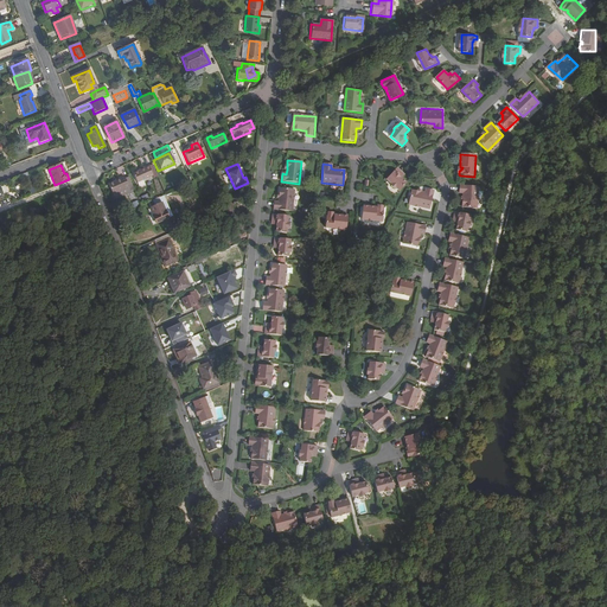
[(157,178),(152,166),(145,170),(145,168),(139,171),(140,172),(133,174),(136,184),(153,177),(153,179),(157,178)]
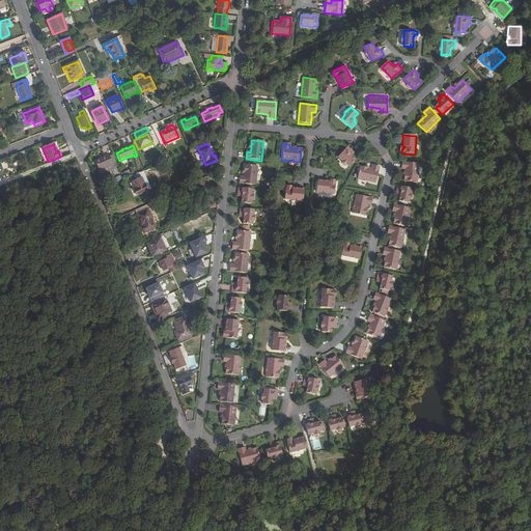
[(347,147),(338,158),(350,168),(356,161),(352,157),(353,156),(351,155),(353,151),(347,147)]
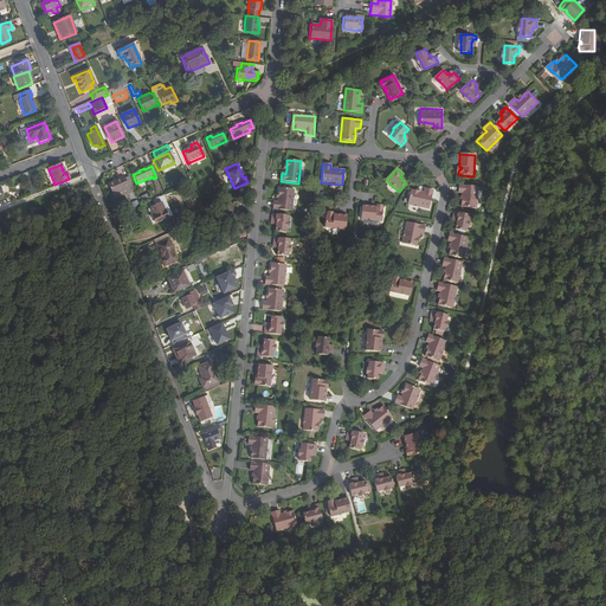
[(127,194),(127,193),(134,191),(128,179),(124,180),(124,179),(121,180),(120,179),(114,181),(115,182),(108,186),(115,200),(127,194)]
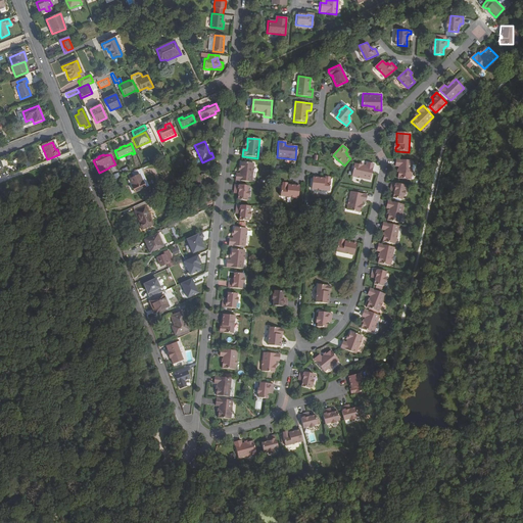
[(413,181),(414,161),(397,160),(397,168),(401,169),(401,172),(400,175),(400,180),(413,181)]
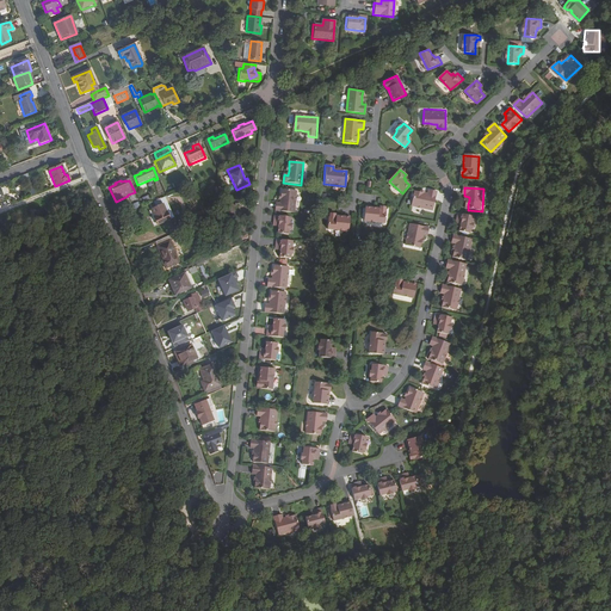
[(277,203),(276,213),(295,214),(297,191),(283,190),(282,196),(282,199),(282,203),(277,203)]
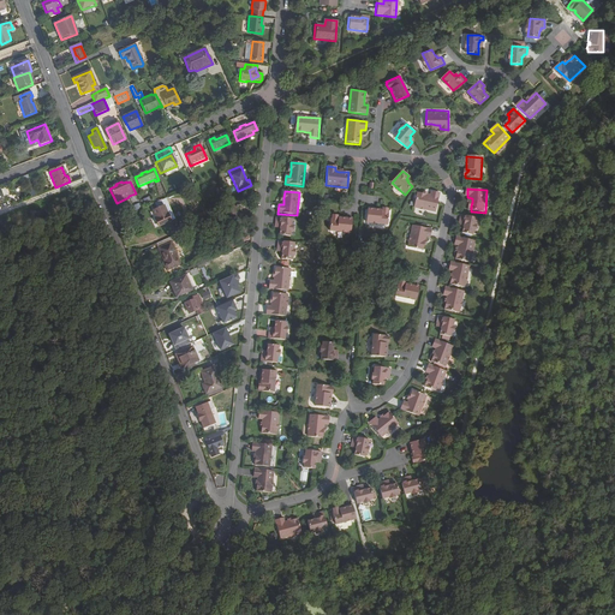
[(424,195),(418,193),(415,208),(437,213),(441,193),(433,191),(431,196),(428,196),(424,195)]
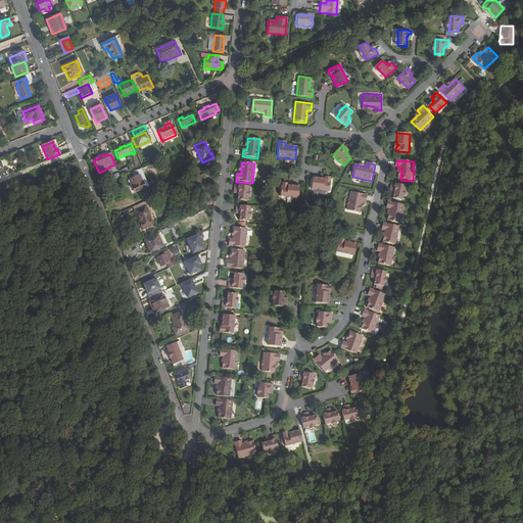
[(140,175),(128,181),(131,188),(130,189),(132,194),(146,188),(140,175)]
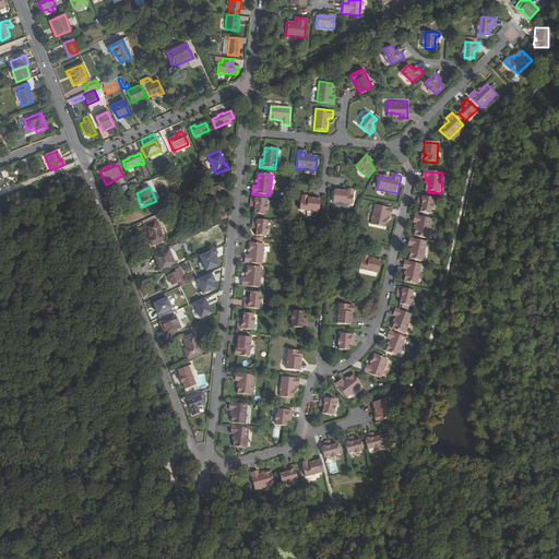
[(212,187),(205,190),(207,197),(209,197),(212,203),(218,201),(212,187)]
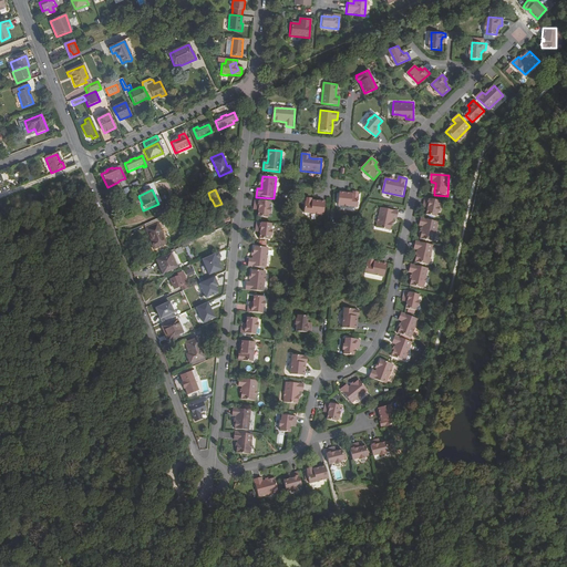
[(350,193),(339,192),(337,205),(357,208),(358,195),(357,194),(357,193),(353,193),(353,194),(352,194),(351,195),(350,195),(350,193)]
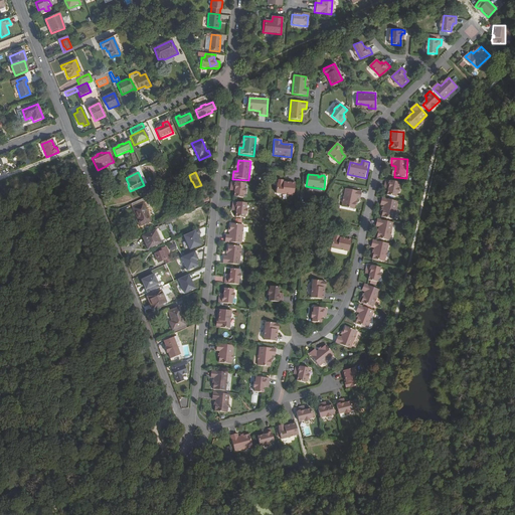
[(400,183),(387,180),(385,187),(388,187),(388,190),(389,190),(388,195),(397,197),(400,183)]
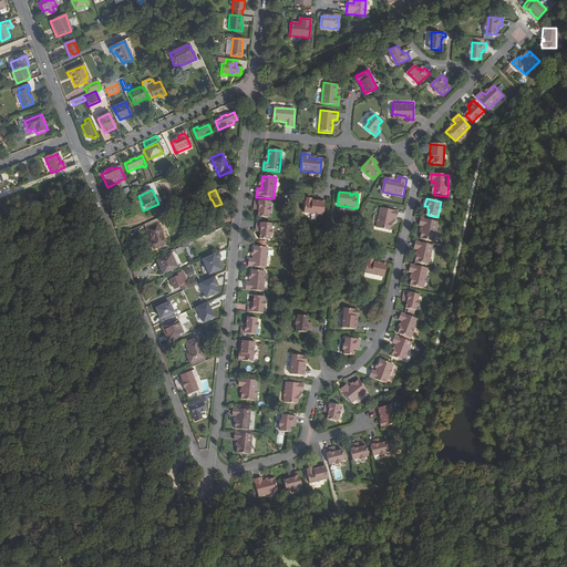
[(306,200),(305,200),(302,214),(322,216),(323,203),(313,202),(313,203),(311,203),(311,202),(310,200),(306,199),(306,200)]
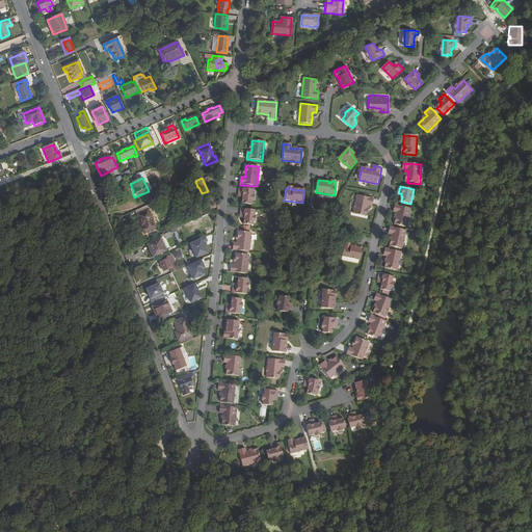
[(254,190),(240,188),(239,195),(242,195),(242,198),(243,198),(243,205),(251,205),(254,190)]
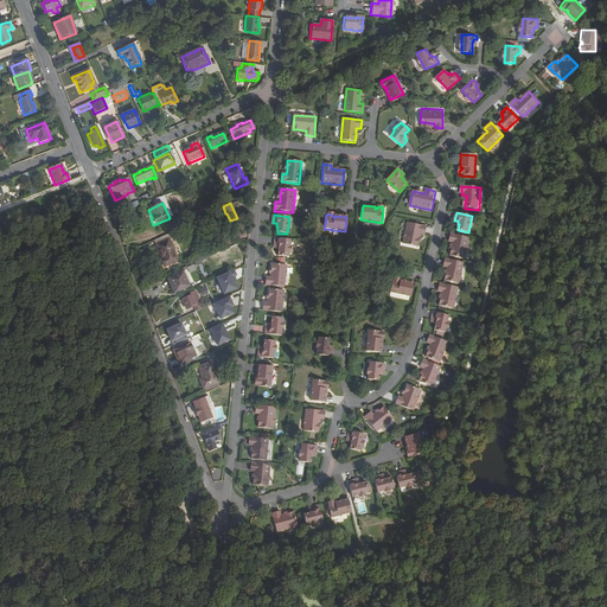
[(428,228),(410,223),(406,244),(419,248),(420,242),(421,238),(422,235),(427,236),(428,228)]
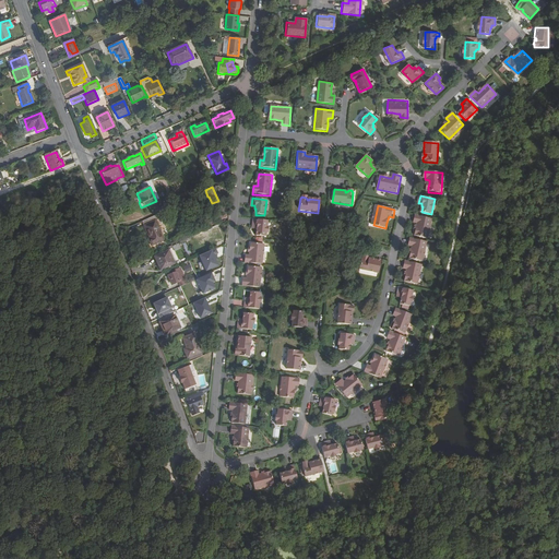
[(428,239),(432,219),(415,215),(413,224),(417,225),(416,228),(415,232),(414,236),(428,239)]
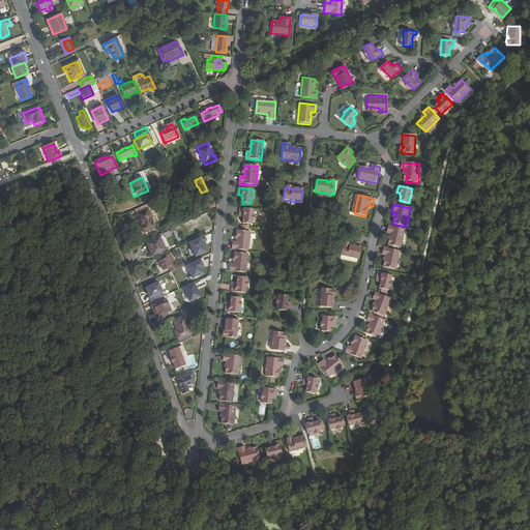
[(147,206),(135,211),(142,227),(140,227),(143,234),(155,228),(147,209),(148,209),(147,206)]
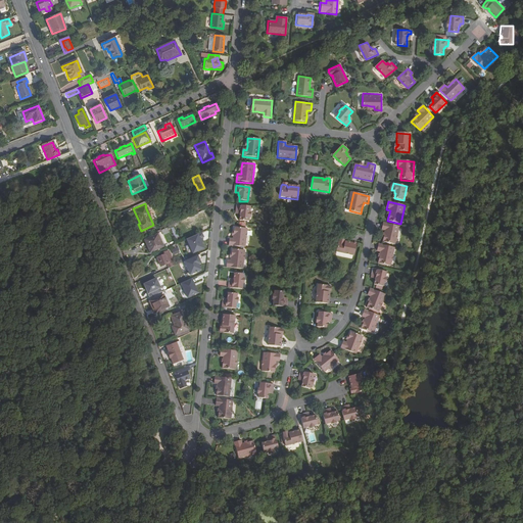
[(248,224),(250,208),(236,207),(236,215),(239,215),(238,217),(240,217),(239,223),(248,224)]
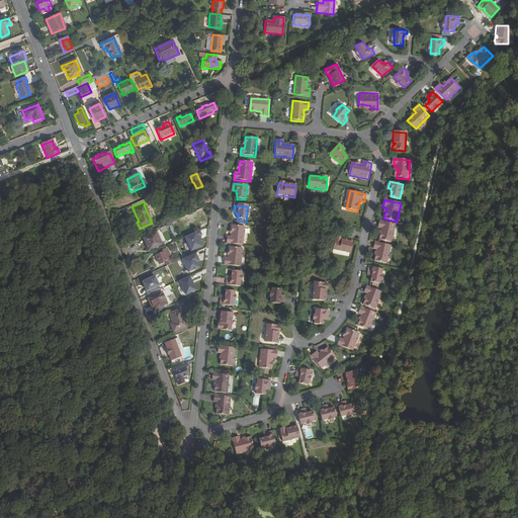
[(191,214),(180,220),(182,225),(202,216),(203,208),(191,214)]
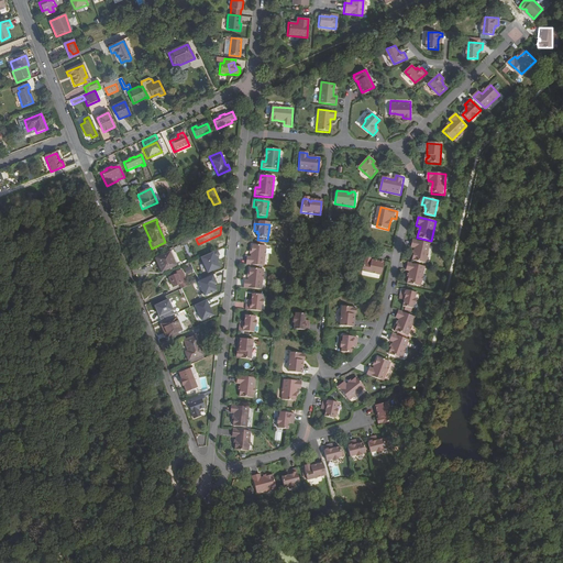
[(426,264),(430,244),(412,241),(411,249),(415,250),(415,253),(412,262),(426,264)]
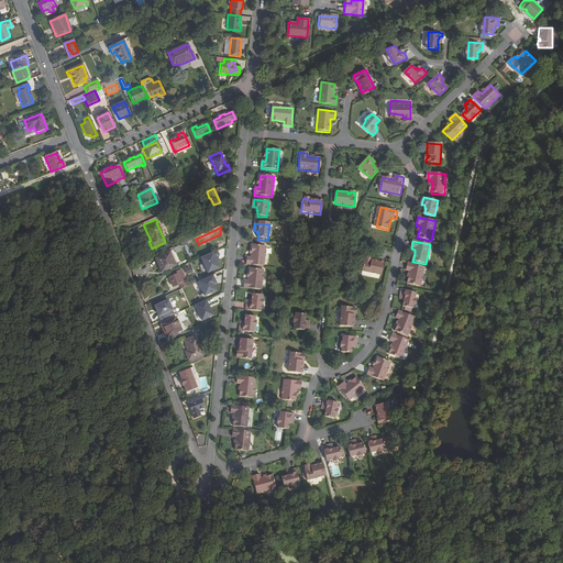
[(183,244),(190,263),(194,262),(185,243),(183,244)]
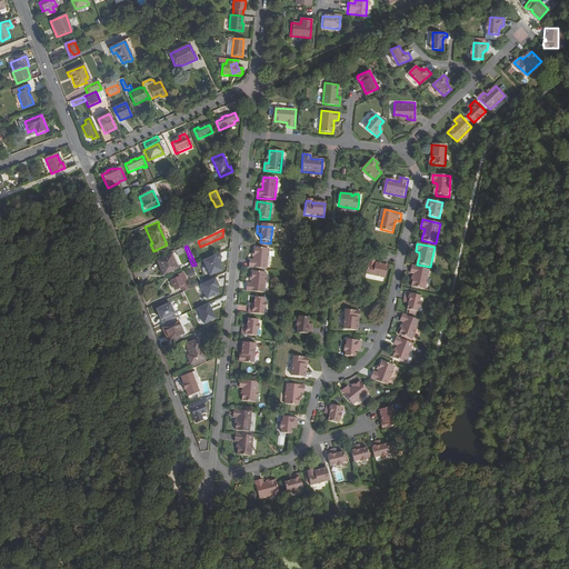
[(250,260),(249,269),(267,271),(269,250),(256,249),(255,253),(255,257),(255,261),(250,260)]
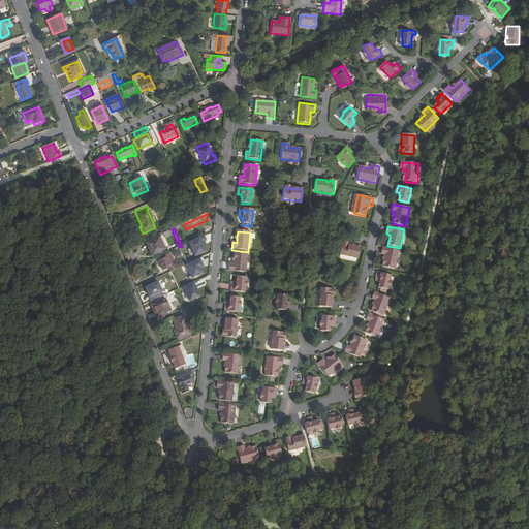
[(152,256),(163,251),(158,239),(147,244),(152,256)]
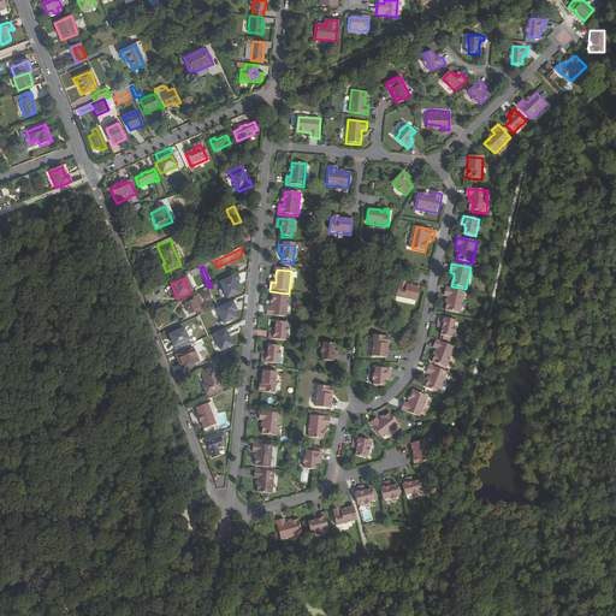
[(402,283),(401,283),(397,297),(418,303),(421,288),(410,285),(410,286),(408,286),(408,284),(407,284),(407,283),(403,282),(402,283)]
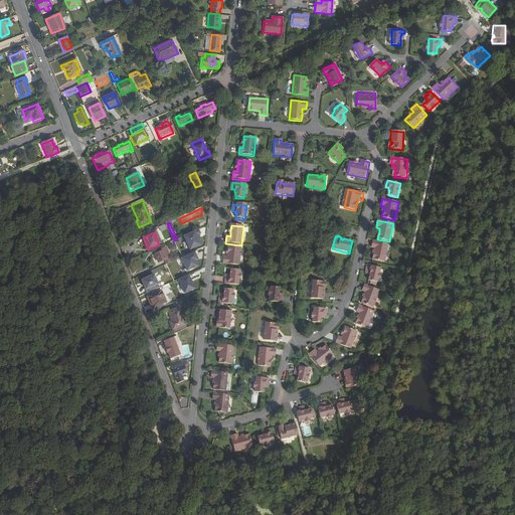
[(384,262),(388,244),(373,240),(371,247),(375,248),(374,251),(373,254),(372,260),(384,262)]
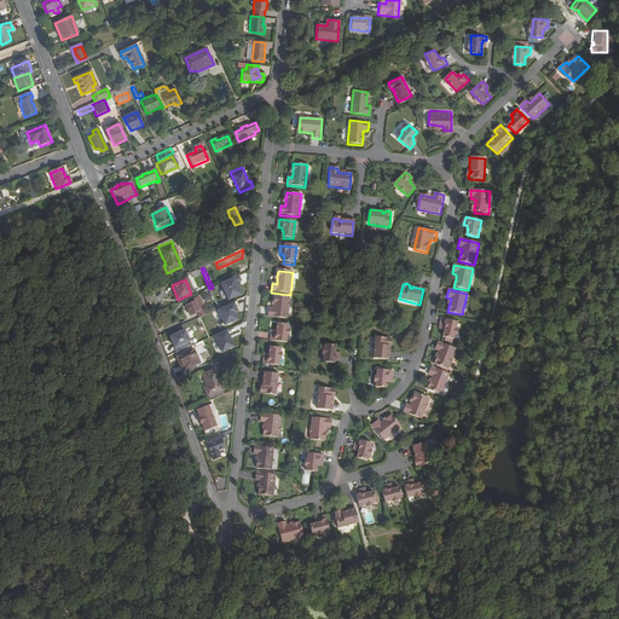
[(268,318),(288,320),(290,298),(275,296),(275,302),(275,306),(275,310),(270,310),(268,318)]
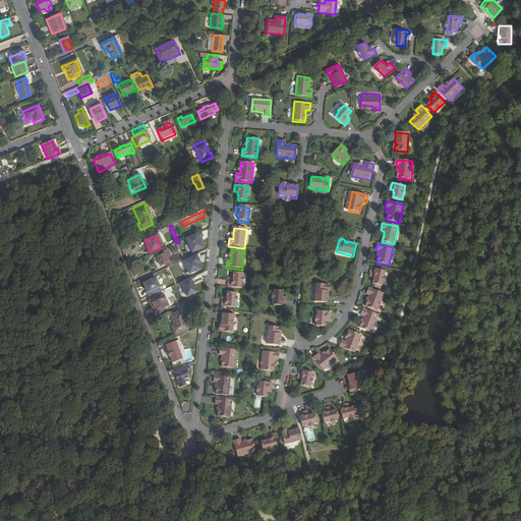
[(172,264),(168,250),(163,252),(164,254),(157,256),(160,266),(166,264),(168,268),(181,262),(180,259),(172,264)]
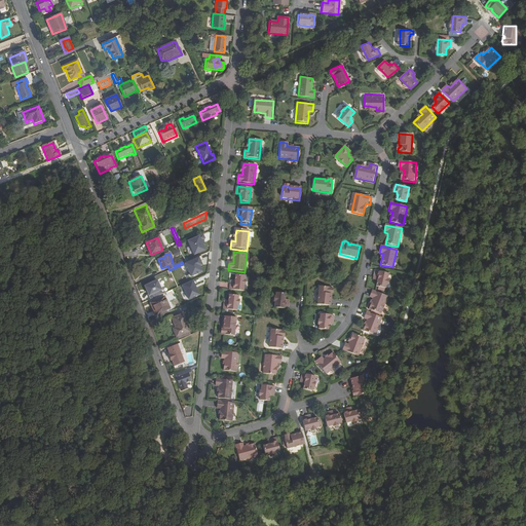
[(388,274),(375,271),(373,277),(376,278),(376,280),(377,282),(376,287),(385,289),(388,274)]
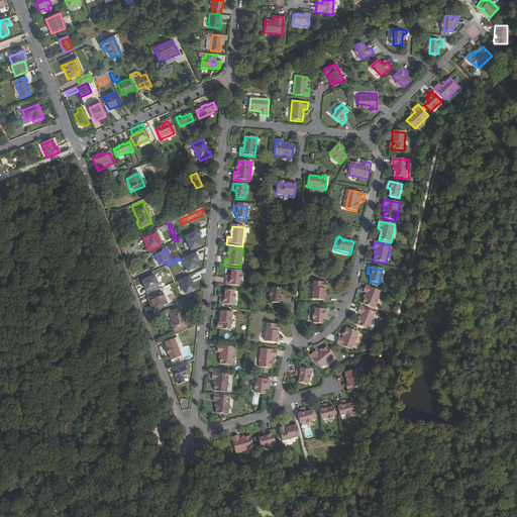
[(204,269),(179,279),(185,294),(196,290),(193,282),(203,278),(202,274),(206,273),(204,269)]
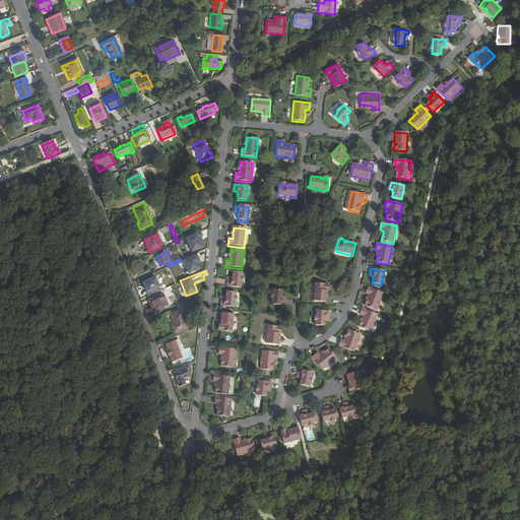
[(228,287),(241,288),(243,273),(234,272),(233,278),(231,278),(231,280),(228,280),(228,287)]
